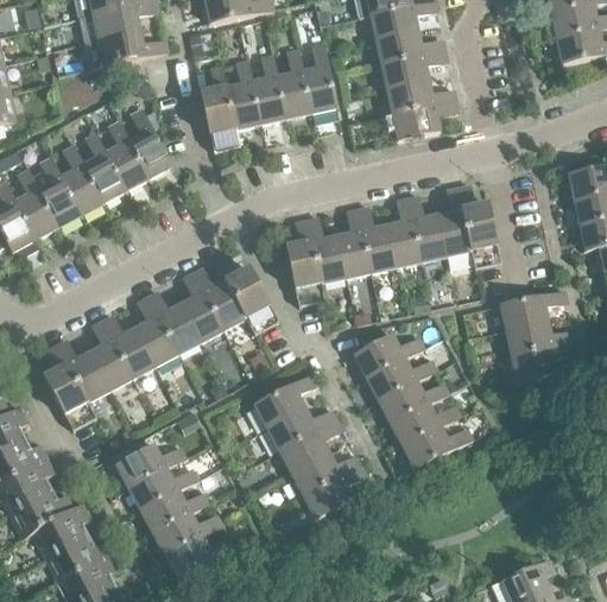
[(76,0),(81,17),(95,14),(94,13),(152,0),(76,0)]
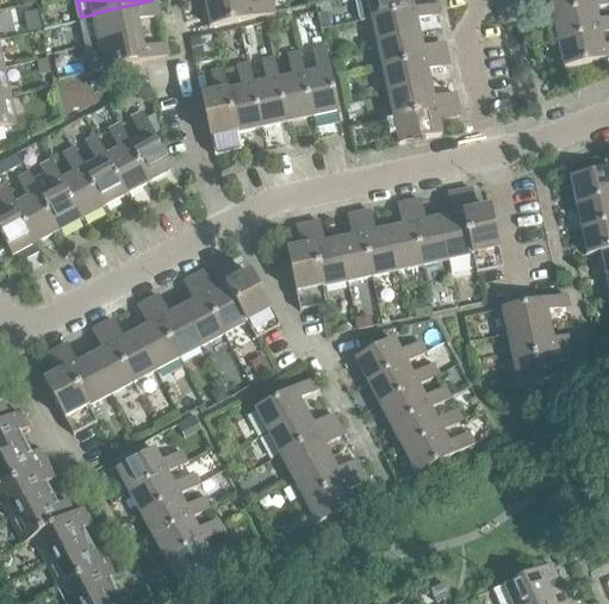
[(81,17),(87,43),(100,39),(142,30),(140,17),(161,12),(159,0),(153,0),(94,13),(95,14),(81,17)]
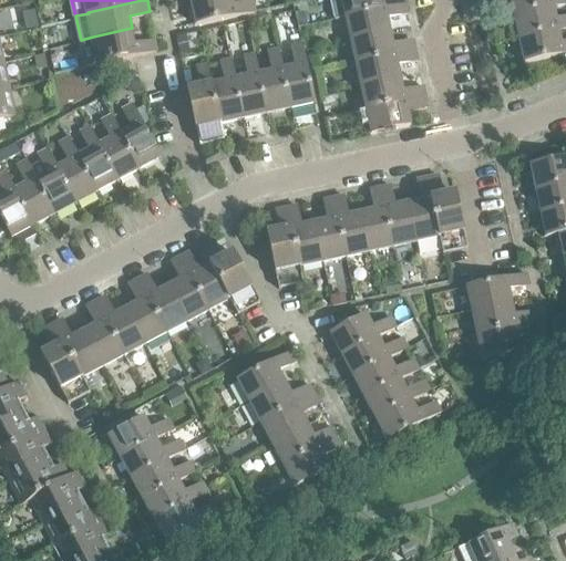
[(192,0),(197,21),(256,8),(255,0),(239,0),(234,1),(234,0),(192,0)]
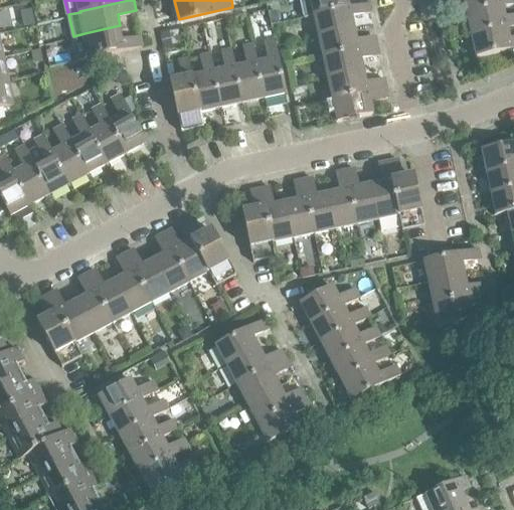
[(311,0),(315,14),(369,2),(368,0),(311,0)]
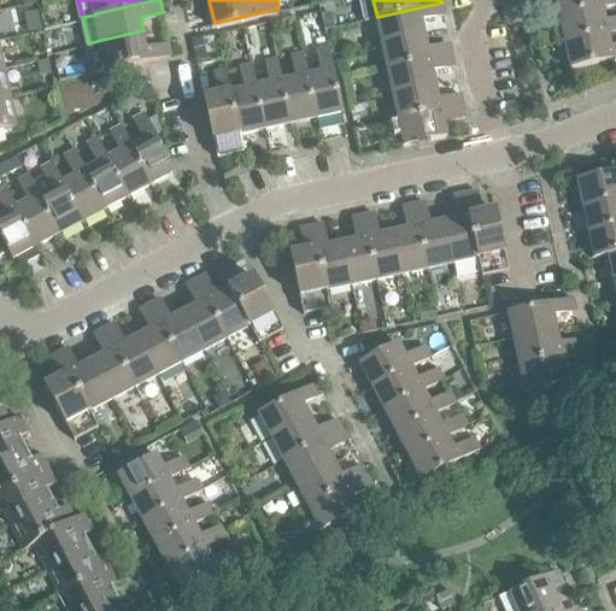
[(557,0),(561,13),(603,4),(615,0),(557,0)]
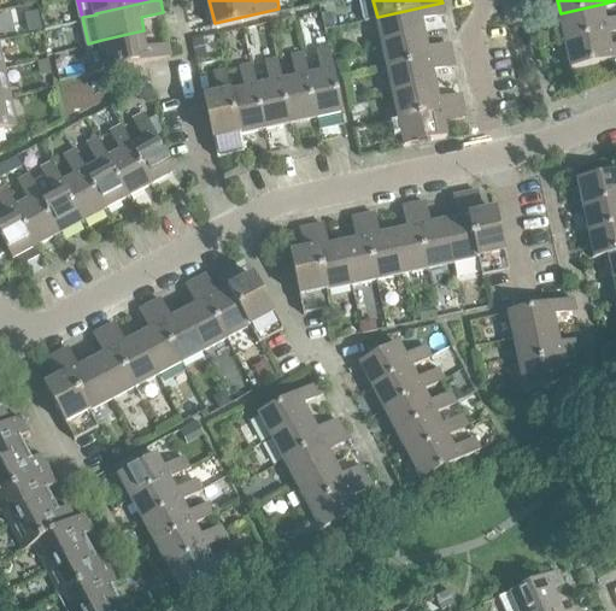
[(377,17),(382,41),(426,31),(422,17),(445,12),(443,3),(377,17)]
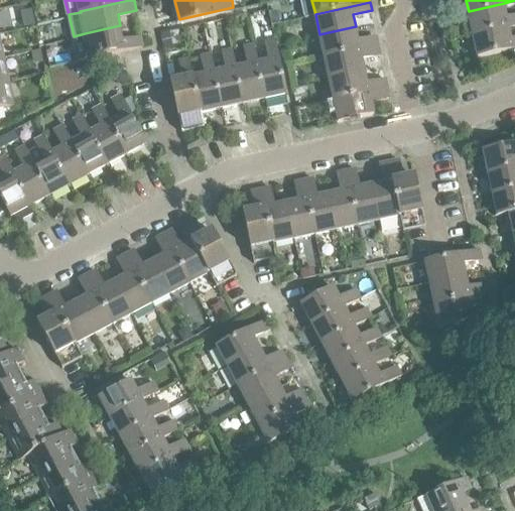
[(469,11),(474,32),(509,24),(514,23),(514,12),(507,14),(504,3),(469,11)]
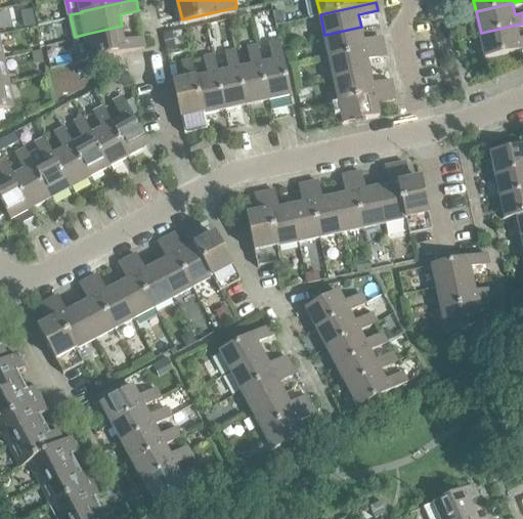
[(517,25),(481,33),(486,54),(522,46),(522,35),(519,36),(517,25)]
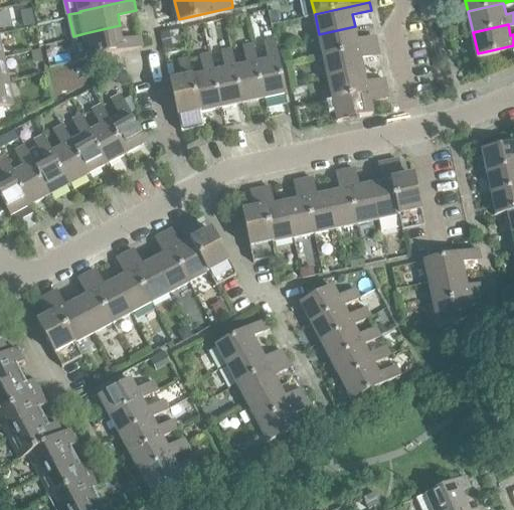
[(120,25),(84,33),(73,36),(78,57),(143,43),(141,33),(123,37),(120,25)]
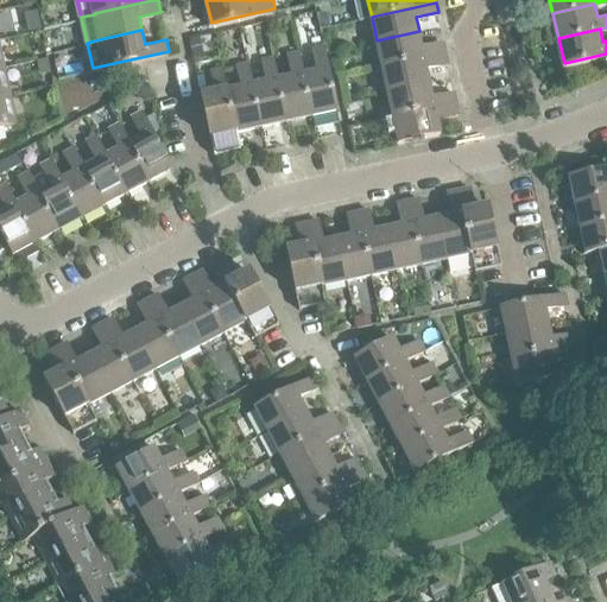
[(377,40),(383,65),(447,51),(443,39),(422,44),(419,31),(377,40)]
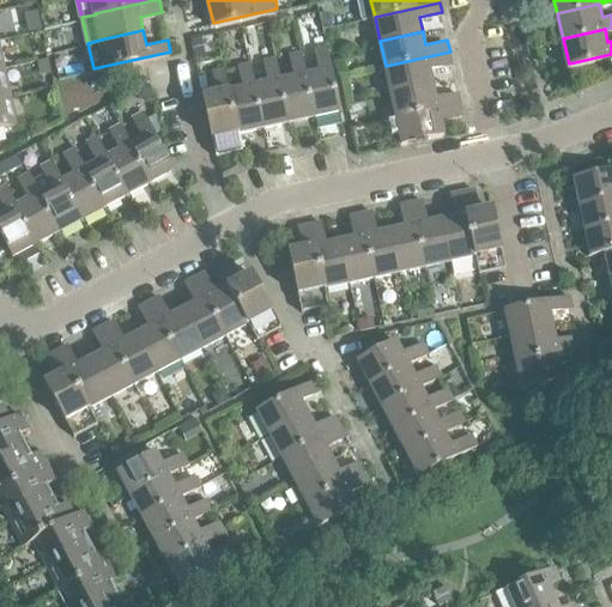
[(320,68),(307,71),(316,113),(340,108),(326,43),(315,46),(320,68)]
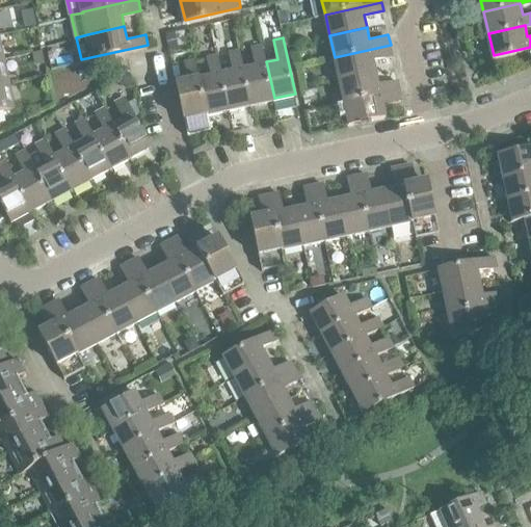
[(256,63),(244,67),(251,103),(274,98),(266,61),(262,43),(251,45),(256,63)]
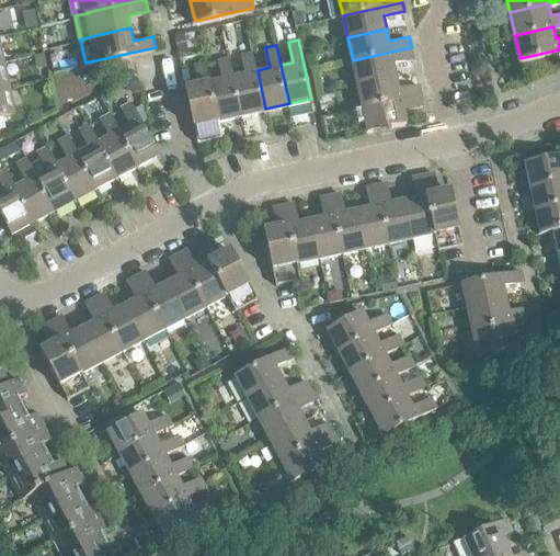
[(353,60),(358,83),(397,75),(393,60),(413,56),(412,47),(353,60)]
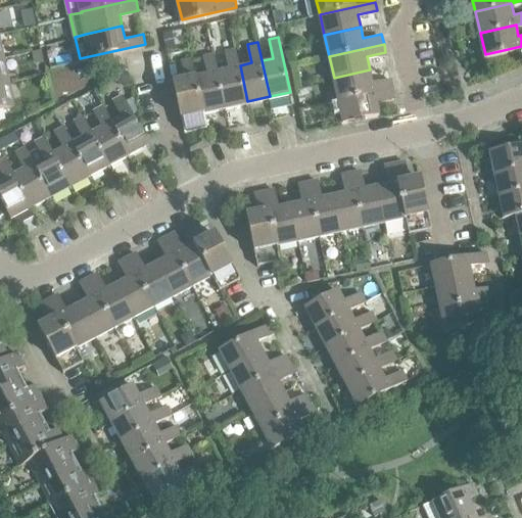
[(230,67),(219,69),(226,106),(247,101),(240,65),(236,46),(226,48),(230,67)]
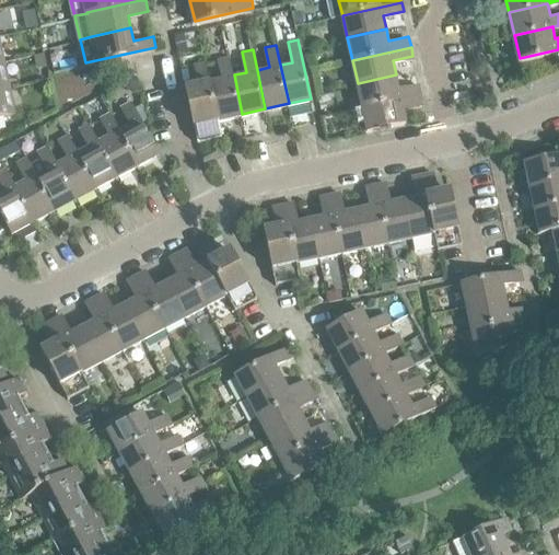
[(223,77),(210,80),(219,118),(242,114),(234,74),(230,55),(219,57),(223,77)]
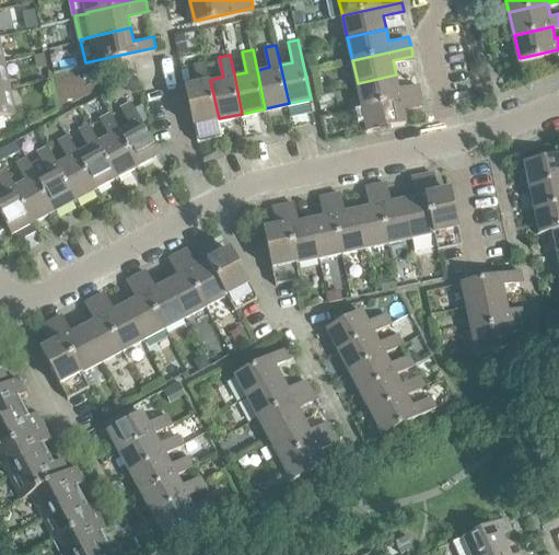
[(0,87),(9,84),(3,59),(0,59),(0,87)]
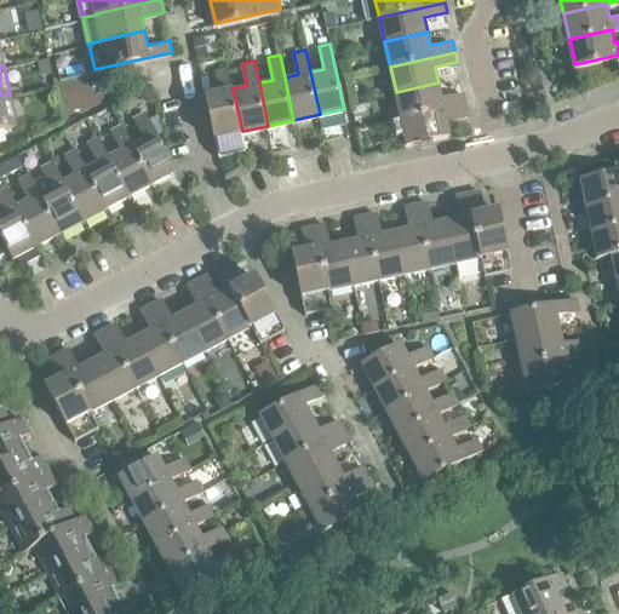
[(242,131),(233,89),(228,67),(217,69),(222,91),(206,95),(219,154),(246,148),(242,131)]
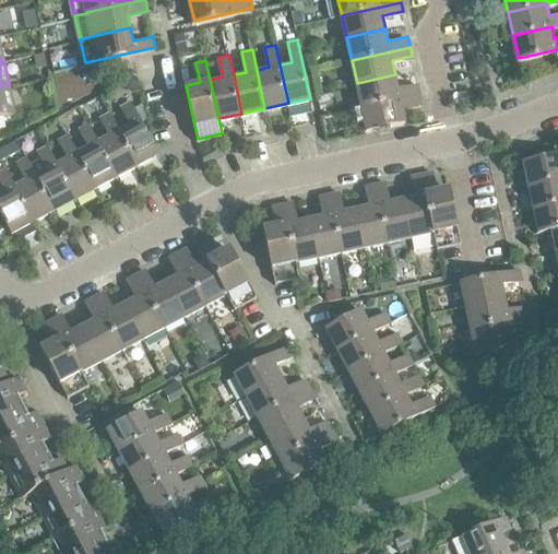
[(135,73),(122,80),(126,86),(133,91),(139,87),(135,73)]
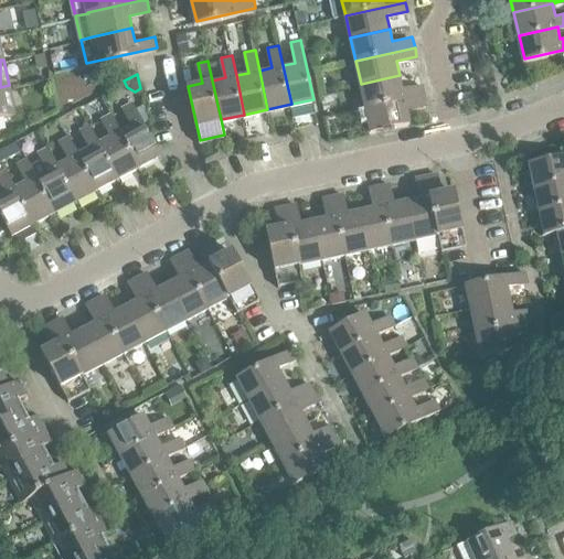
[(361,84),(365,106),(425,94),(423,83),(402,87),(400,75),(361,84)]
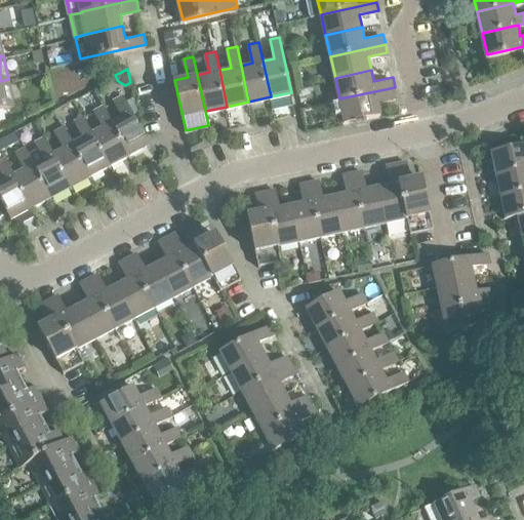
[(8,79),(0,81),(0,107),(14,105),(8,79)]
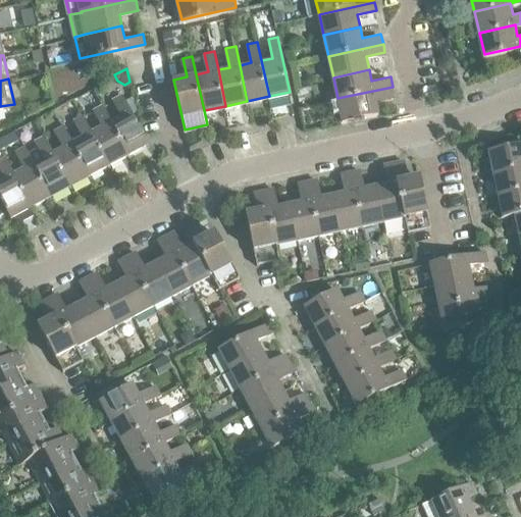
[(393,87),(337,98),(343,119),(378,112),(376,100),(395,96),(393,87)]
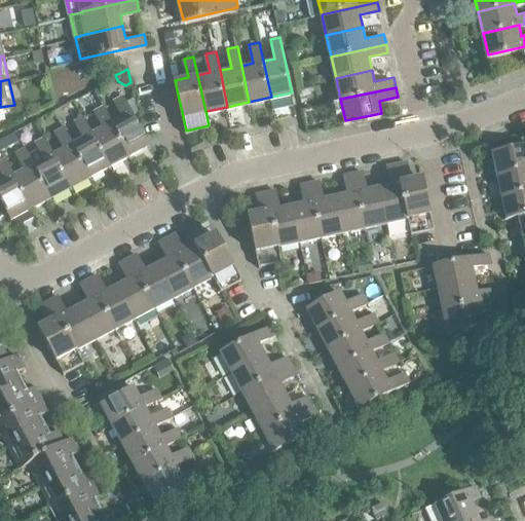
[(123,115),(113,121),(130,153),(150,143),(133,111),(125,99),(123,94),(114,99),(123,115)]
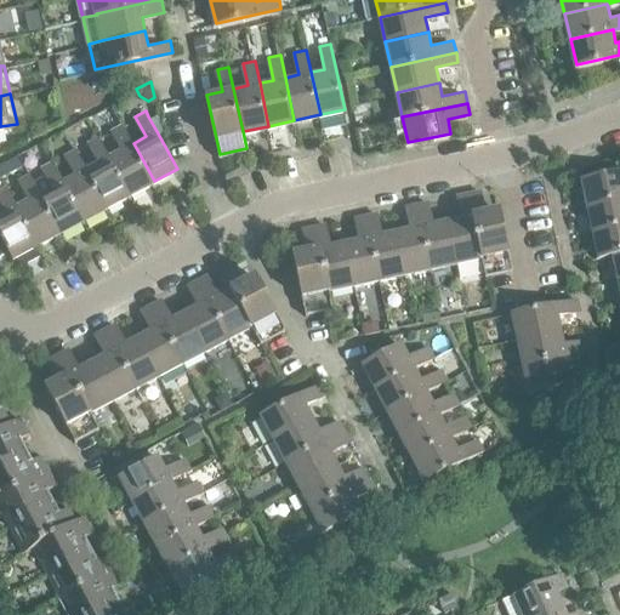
[(159,112),(148,117),(157,131),(161,129),(159,112)]
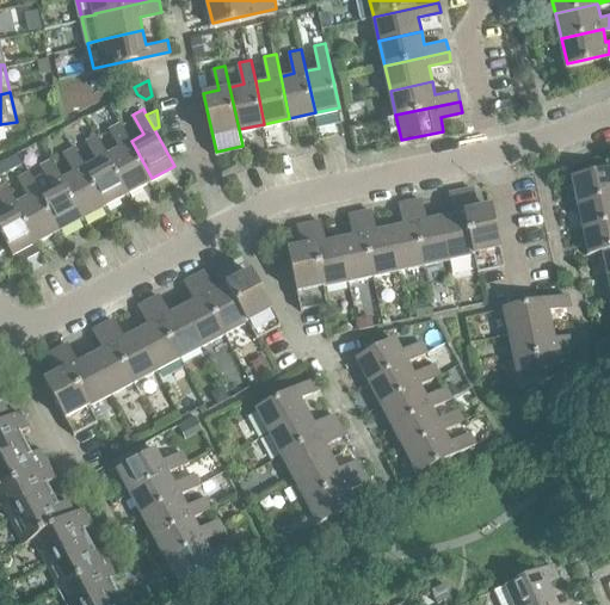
[(121,146),(108,153),(128,191),(152,178),(131,141),(121,121),(110,127),(121,146)]
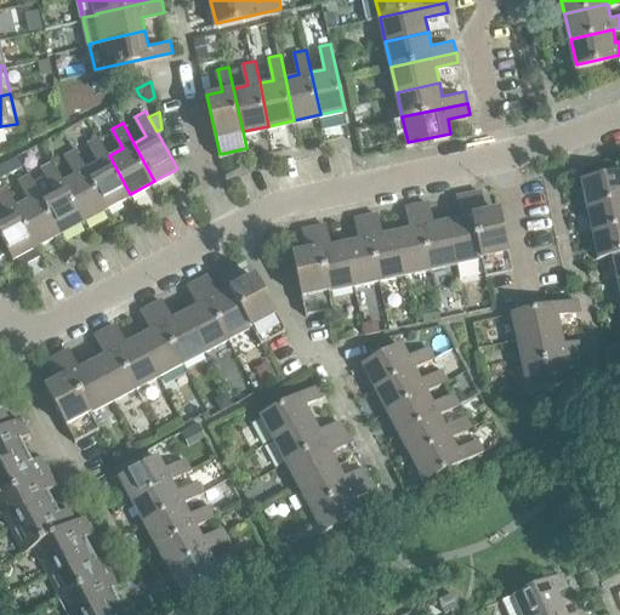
[(98,161),(86,168),(107,206),(130,194),(109,155),(100,136),(87,142),(98,161)]
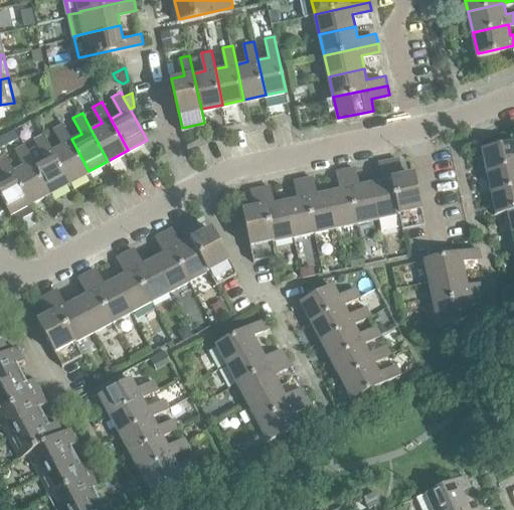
[(62,144),(51,150),(69,182),(89,171),(71,139),(62,123),(53,128),(62,144)]
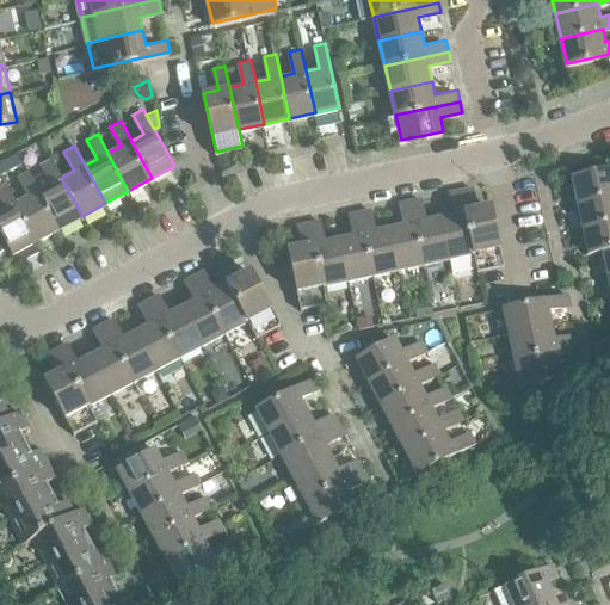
[(16,150),(0,158),(0,171),(22,160),(16,150)]
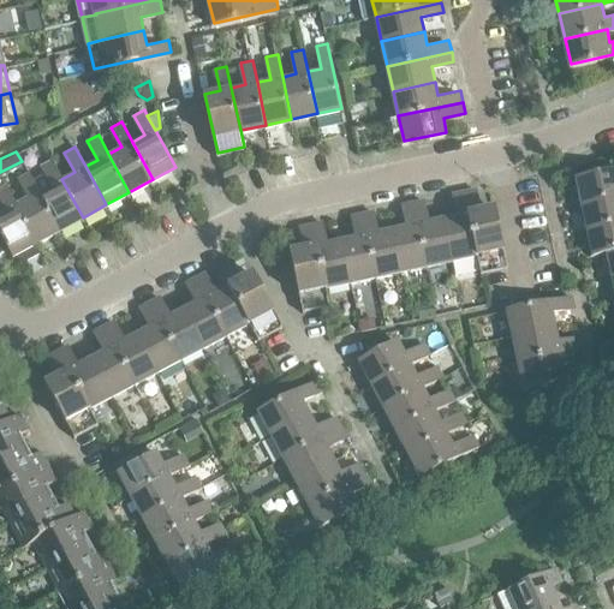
[(52,184),(40,191),(60,230),(83,218),(61,179),(52,159),(41,165),(52,184)]
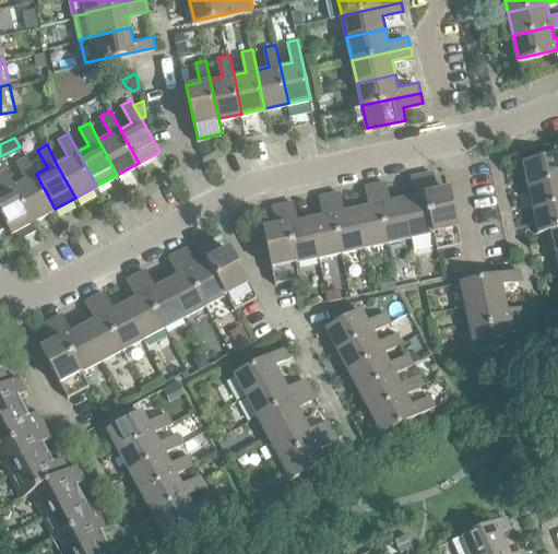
[(26,179),(15,185),(34,220),(55,209),(36,174),(26,155),(25,156),(22,151),(13,155),(26,179)]
